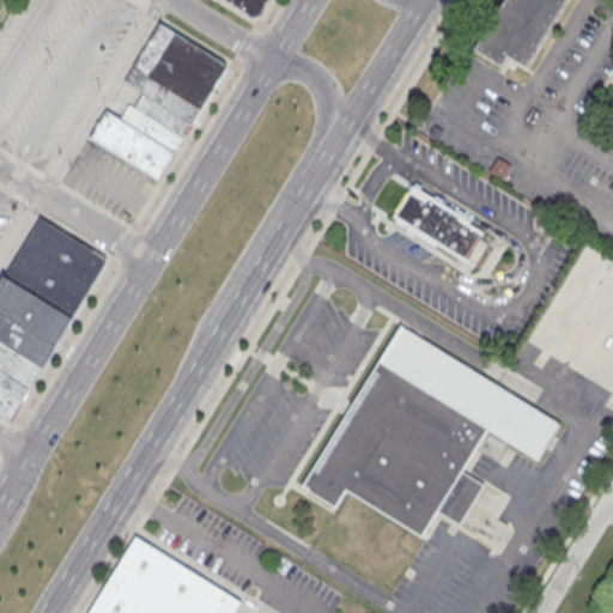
[(565,0),(525,65),(508,55),(502,65),(475,49),(504,0),(565,0)]
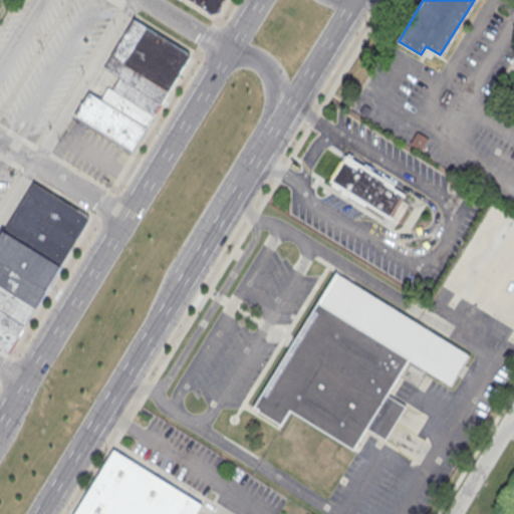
[(74,114),(88,92),(99,99),(107,87),(112,89),(119,78),(103,68),(134,19),(189,52),(190,54),(190,56),(187,61),(132,149),(74,114)]
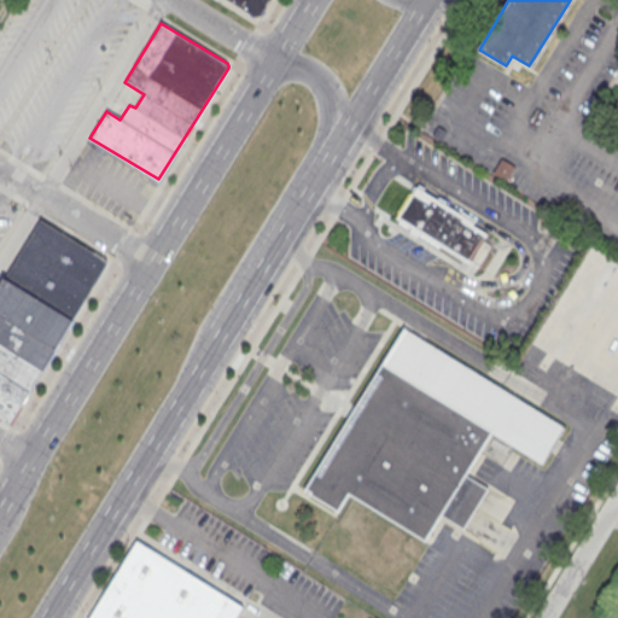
[(398,223),(409,229),(408,232),(419,238),(421,235),(482,270),(502,235),(419,188),(398,223)]
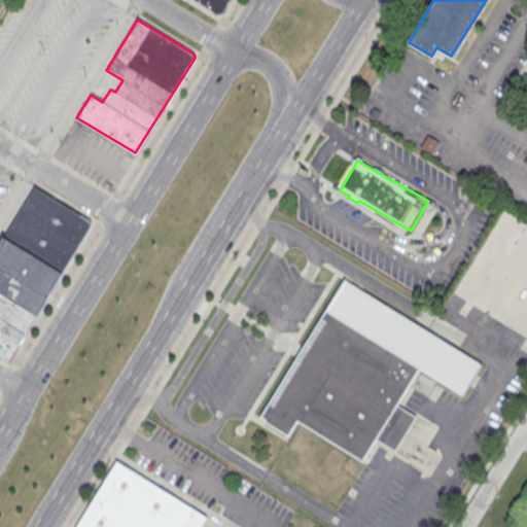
[(34,186),(89,219),(93,223),(91,227),(64,274),(10,361),(0,355),(0,243),(4,237),(34,186)]
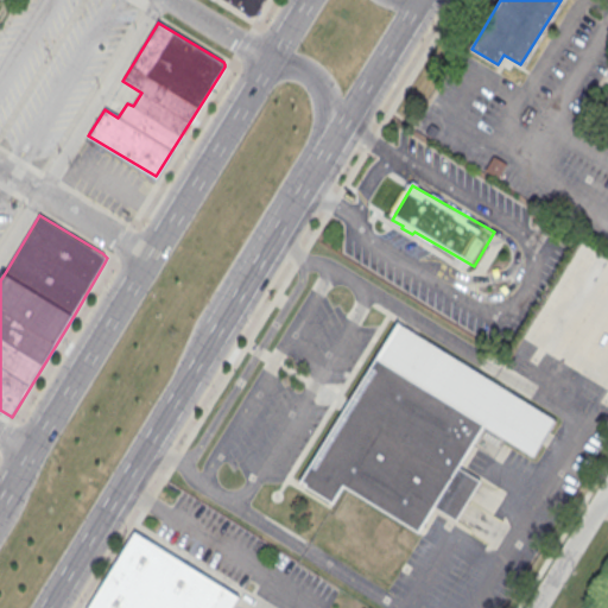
[(302,480),(305,487),(331,502),(343,485),(419,532),(434,506),(457,519),(480,479),(458,467),(485,424),(533,455),(556,420),(398,321),(302,480)]
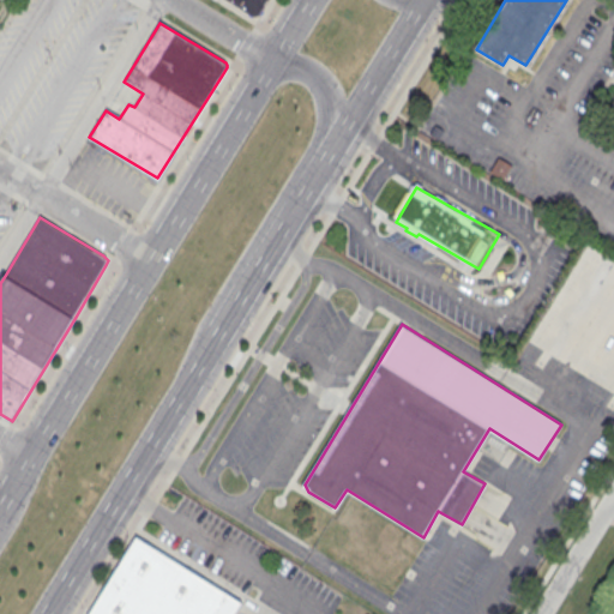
[(88,613),(137,537),(241,603),(234,613),(88,613)]
